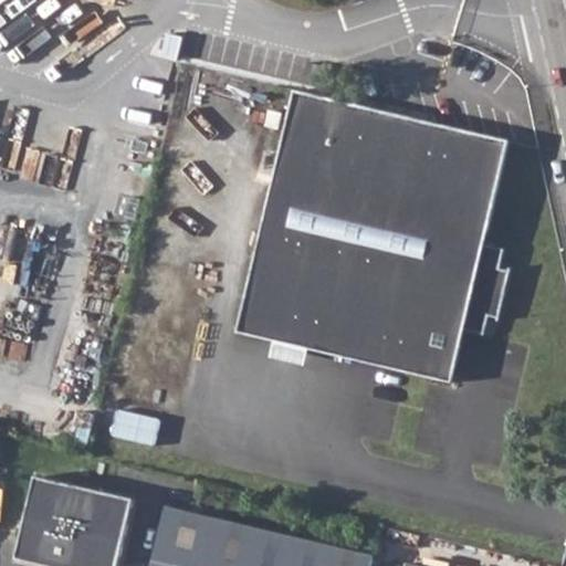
[(293,90),(270,190),(499,257),(501,247),(482,242),(491,200),(505,139),(388,112),(293,90)]
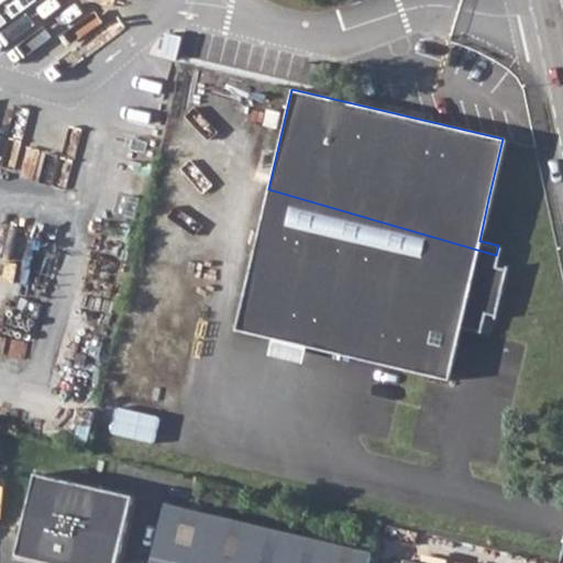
[(496,255),(268,189),(260,229),(236,330),(360,359),(449,379),(456,343),(460,327),(478,332),(483,311),(494,313),(504,267),(494,265),(496,255)]
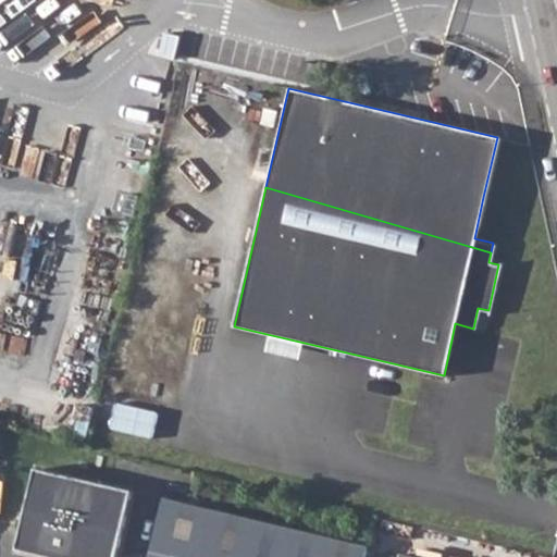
[(14,548),(47,556),(88,556),(106,485),(35,468),(14,548)]
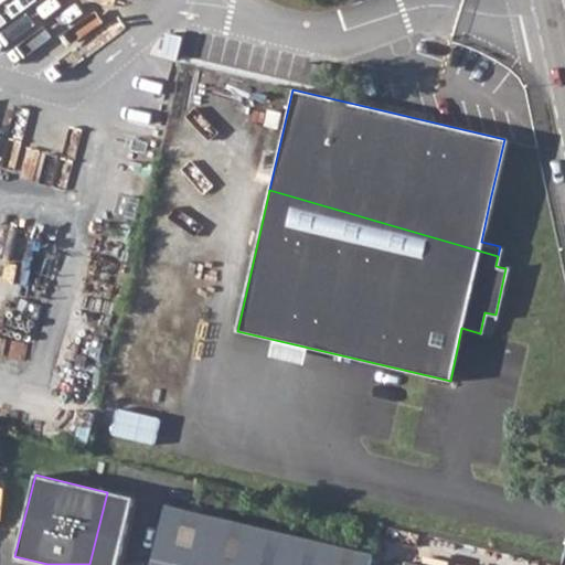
[(107,492),(89,564),(116,564),(132,499),(107,492)]
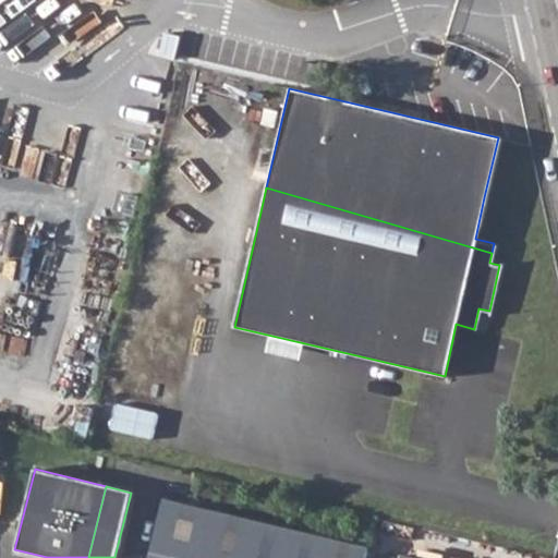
[(365,557),(367,548),(275,526),(162,498),(148,557),(365,557)]
